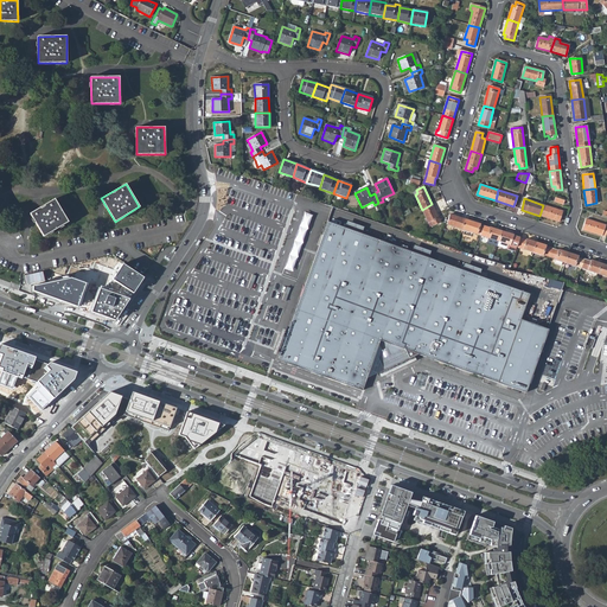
[(55,199),(30,213),(44,236),(68,222),(55,199)]
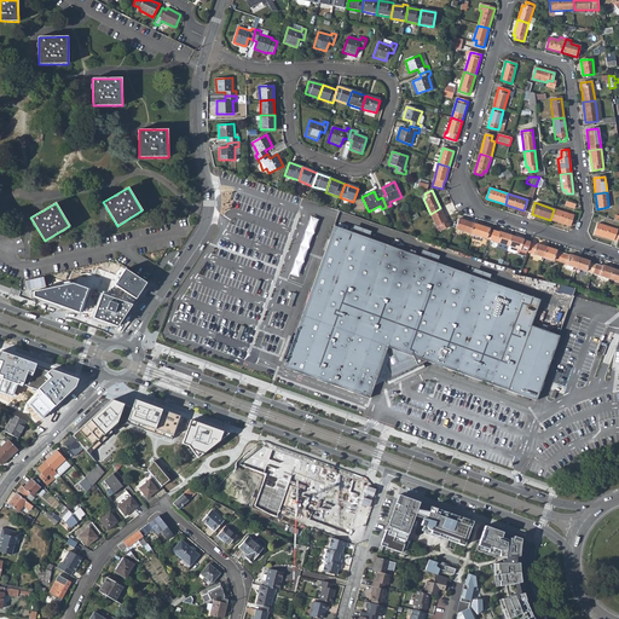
[(449,226),(440,208),(431,214),(437,227),(440,226),(441,230),(449,226)]
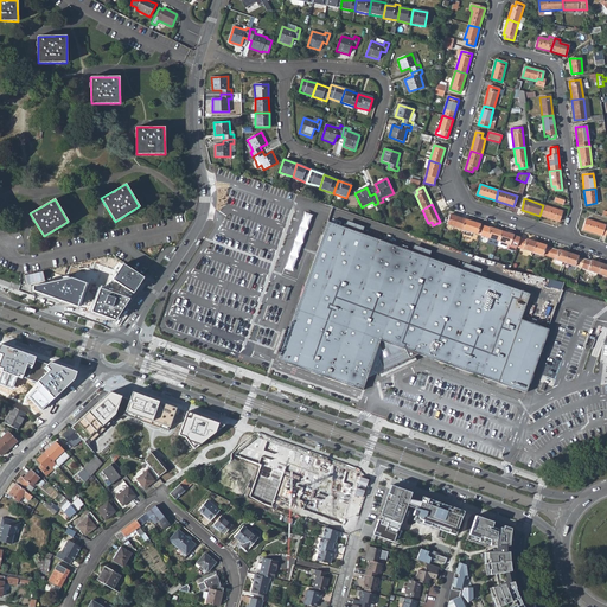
[(562,211),(543,205),(540,216),(558,222),(562,211)]
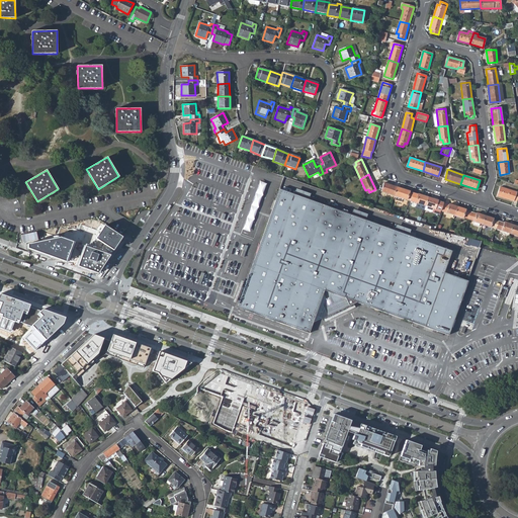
[(380,192),(394,196),(397,187),(383,183),(380,192)]
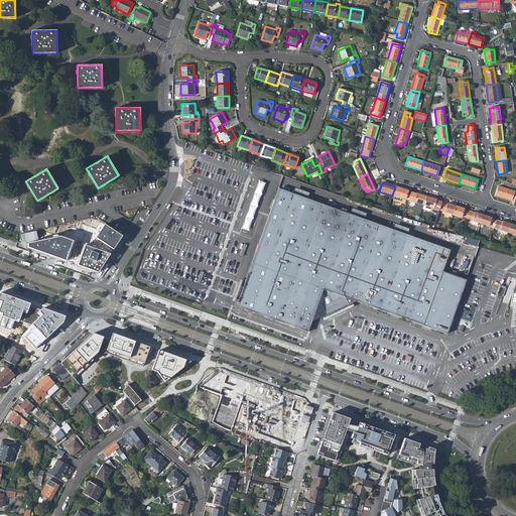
[(403,199),(408,200),(410,192),(405,190),(406,189),(395,186),(392,196),(403,199)]
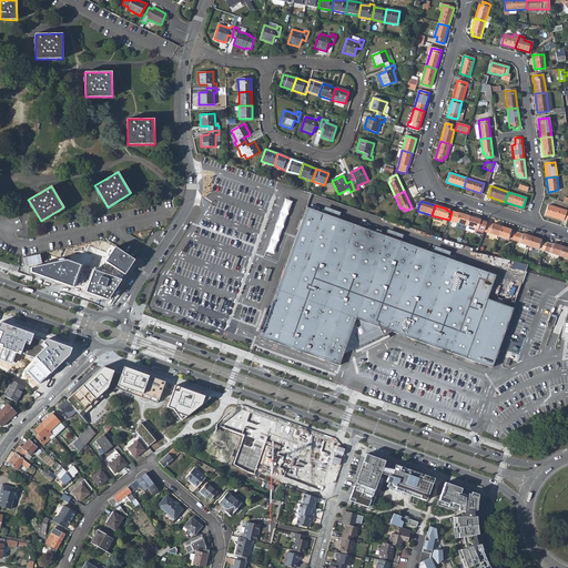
[(564,220),(567,221),(567,216),(567,210),(548,205),(545,215),(564,221),(564,220)]
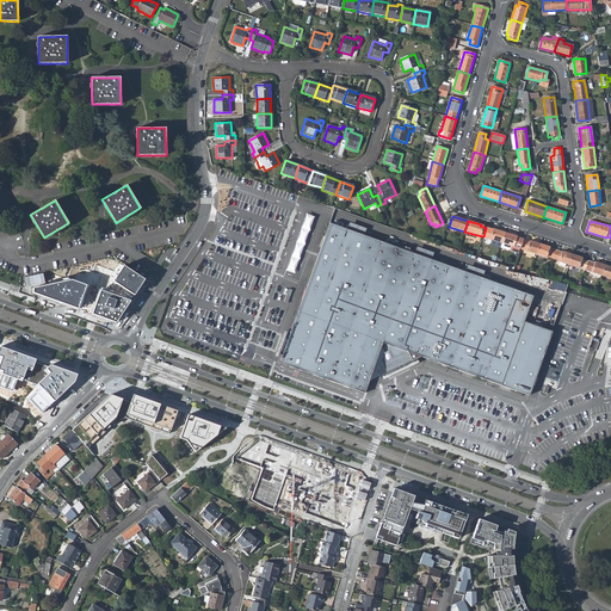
[(282,355),(279,363),(297,370),(310,375),(316,376),(331,382),(339,384),(346,388),(364,394),(369,381),(387,372),(392,370),(396,368),(402,365),(420,356),(437,363),(501,386),(530,396),(553,332),(531,325),(532,319),(530,318),(536,301),(532,300),(534,297),(482,278),(485,271),(468,265),(466,272),(431,260),(433,253),(417,247),(414,253),(364,235),(366,229),(349,223),(346,229),(329,223),(321,248),(303,297),(290,334),(284,347),(283,352),(282,355)]
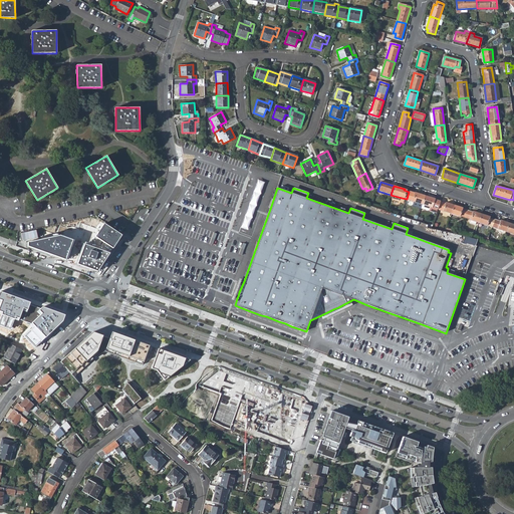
[(411,201),(422,205),(425,196),(414,192),(414,193),(409,192),(407,199),(411,200),(411,201)]
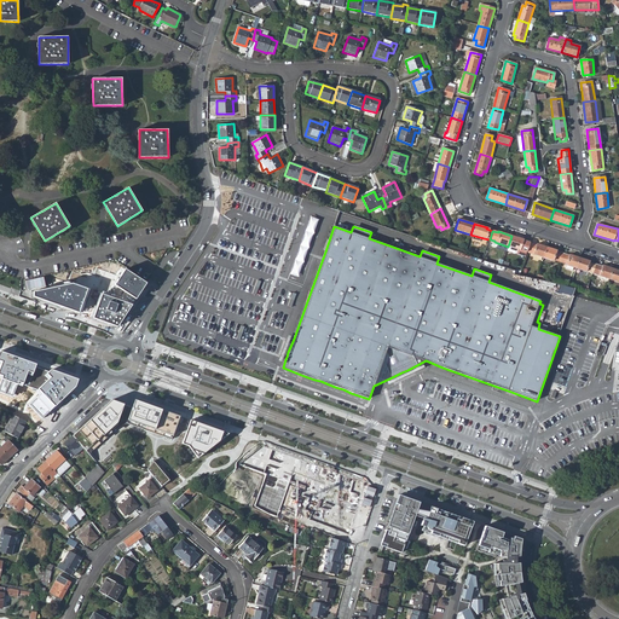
[(521,250),(527,252),(530,243),(525,241),(512,236),(508,247),(521,250)]
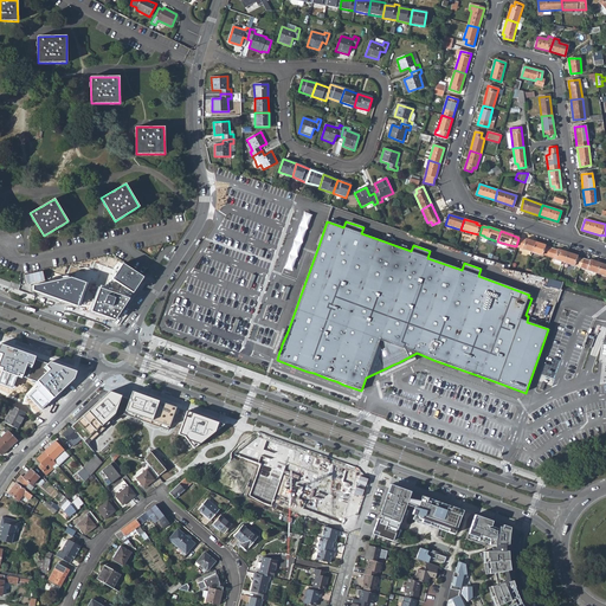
[(522,249),(532,252),(535,243),(526,239),(524,239),(519,238),(516,246),(522,249)]
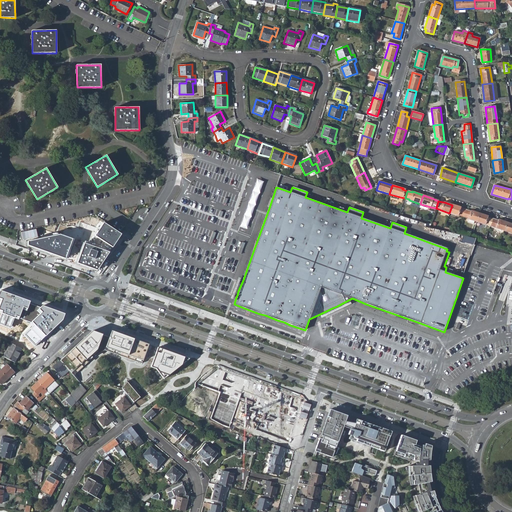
[(458,215),(463,217),(465,210),(460,208),(461,207),(452,205),(449,213),(458,216),(458,215)]
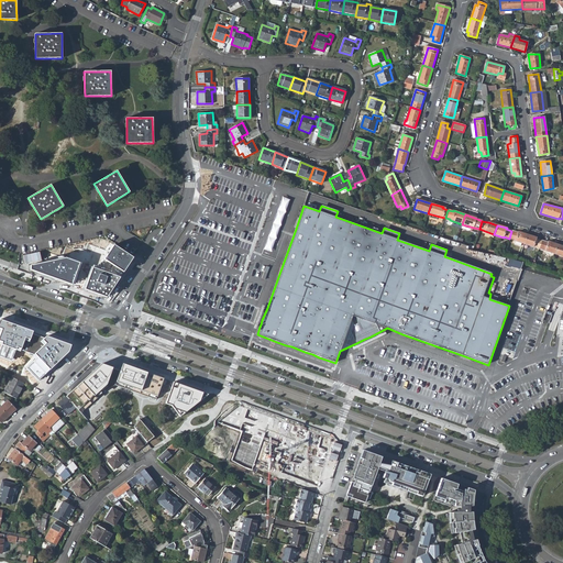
[(515,242),(516,242),(521,244),(523,244),(527,234),(518,232),(517,232),(511,231),(509,239),(515,241),(515,242)]
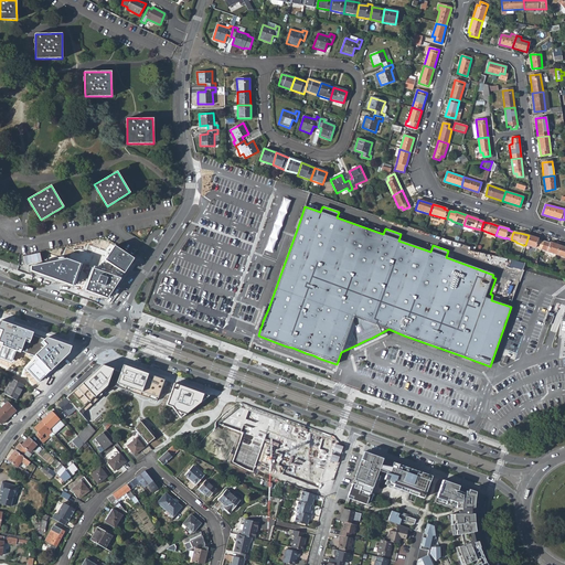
[(535,247),(541,249),(544,242),(539,240),(539,238),(529,235),(525,245),(535,248),(535,247)]
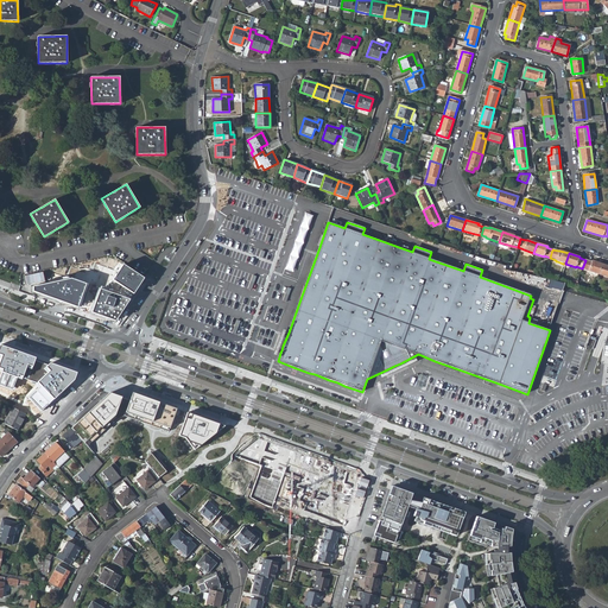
[(588,272),(599,274),(601,264),(591,260),(591,261),(586,260),(582,268),(588,271),(588,272)]
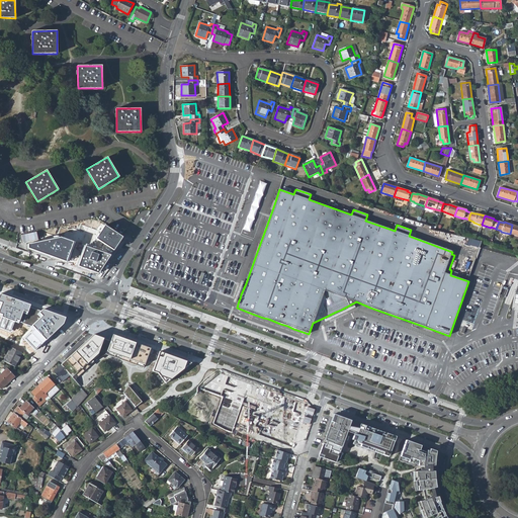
[(90,247),(96,230),(80,224),(77,233),(61,227),(58,235),(90,247)]
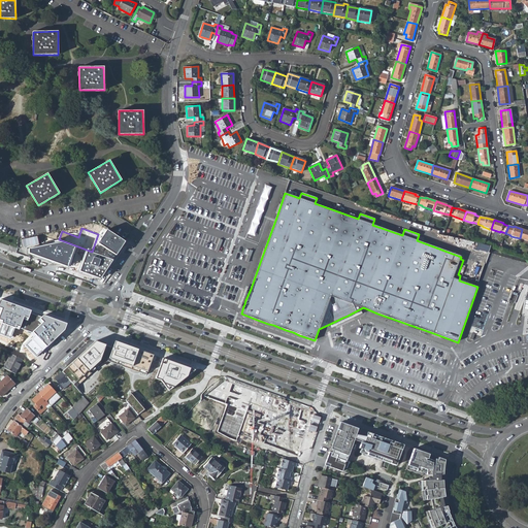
[(106,230),(98,243),(116,255),(125,241),(106,230)]
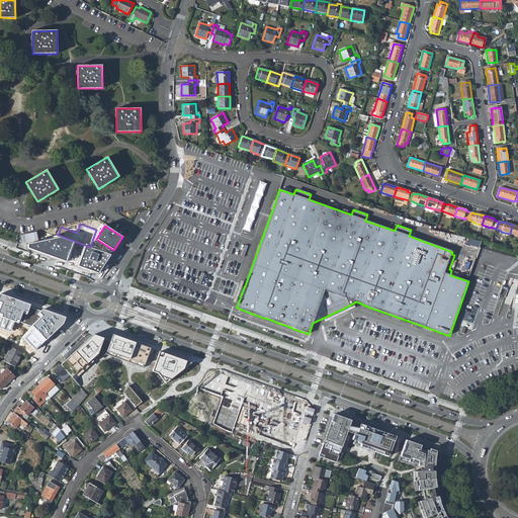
[(66,262),(73,242),(61,238),(28,245),(28,248),(66,262)]
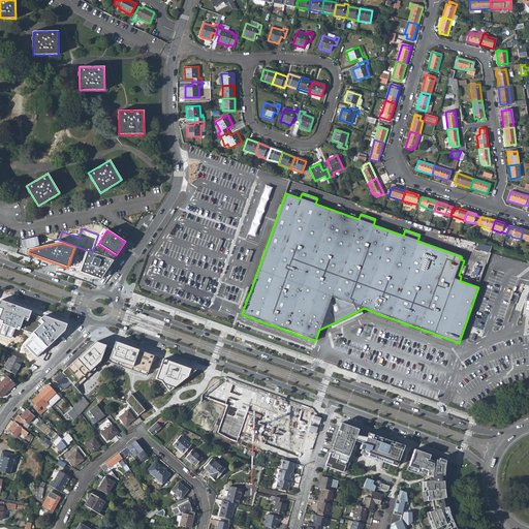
[(490,252),(491,246),(479,243),(477,249),(490,252)]
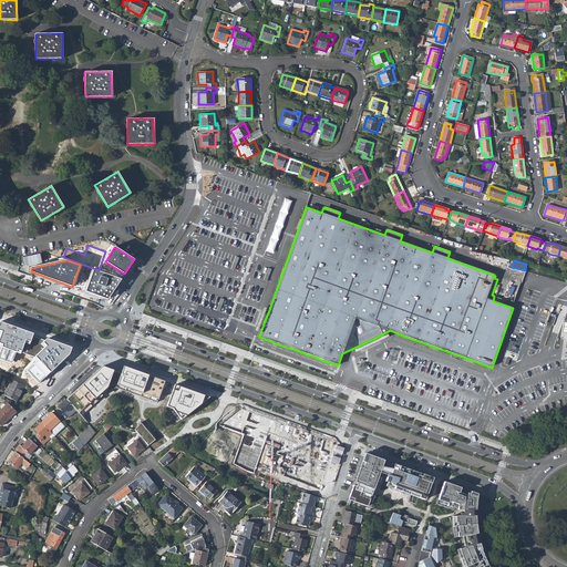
[(121,279),(93,269),(85,291),(107,299),(121,279)]
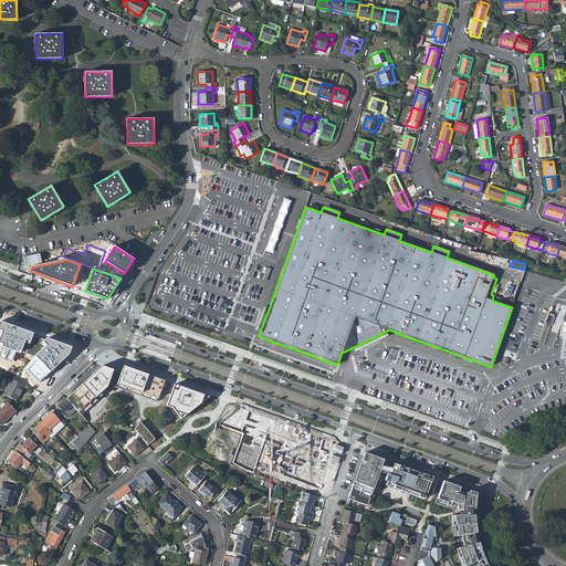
[(33,334),(0,322),(0,333),(0,334),(0,346),(1,347),(0,350),(0,358),(12,363),(16,352),(20,354),(21,352),(24,342),(30,344),(33,335),(33,334)]
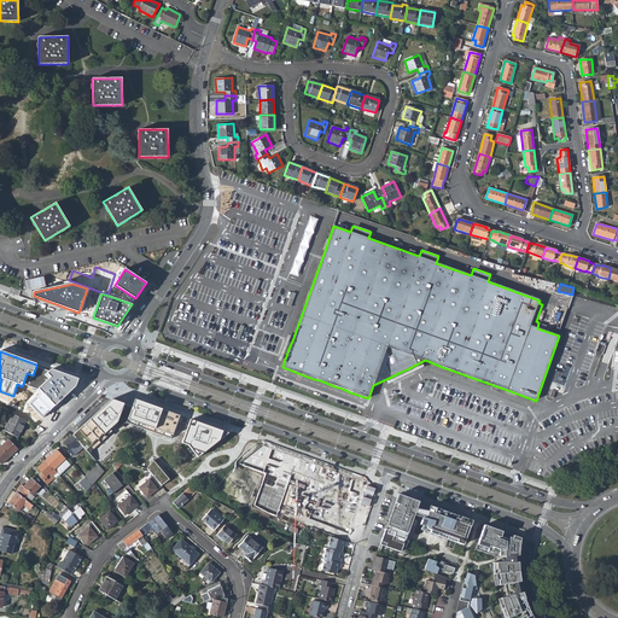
[(27,373),(23,384),(38,389),(47,379),(44,374),(48,371),(36,366),(33,375),(27,373)]
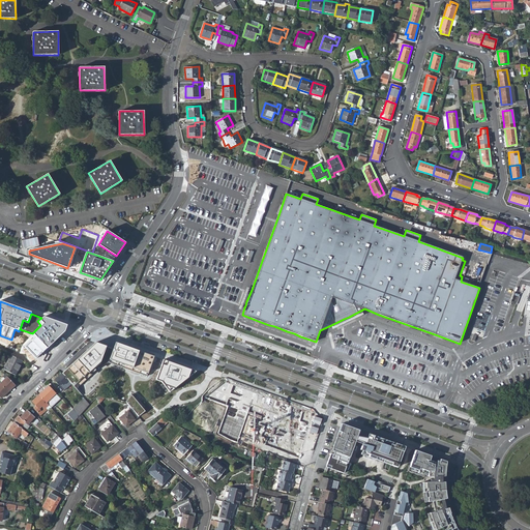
[(22,345),(36,359),(65,332),(67,326),(41,318),(37,321),(40,325),(32,333),(22,345)]
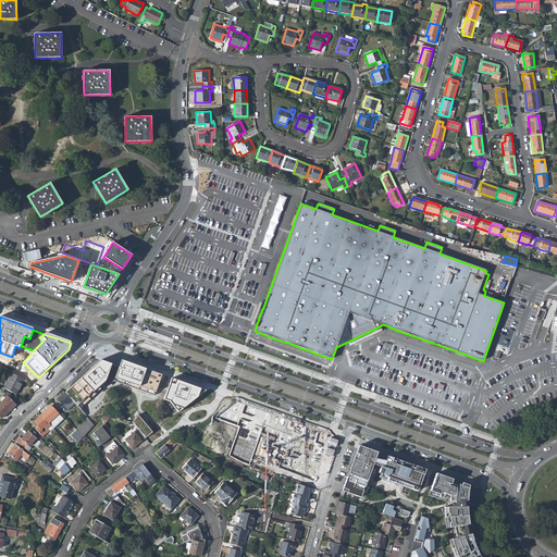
[(100,360),(65,392),(78,405),(106,381),(111,364),(100,360)]
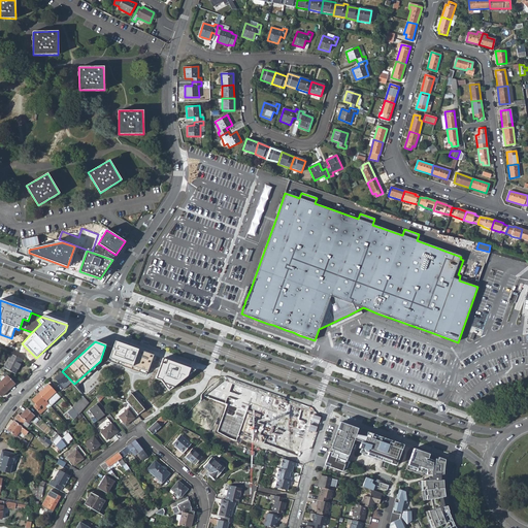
[(139,350),(114,341),(108,358),(133,367),(147,372),(154,355),(139,350)]
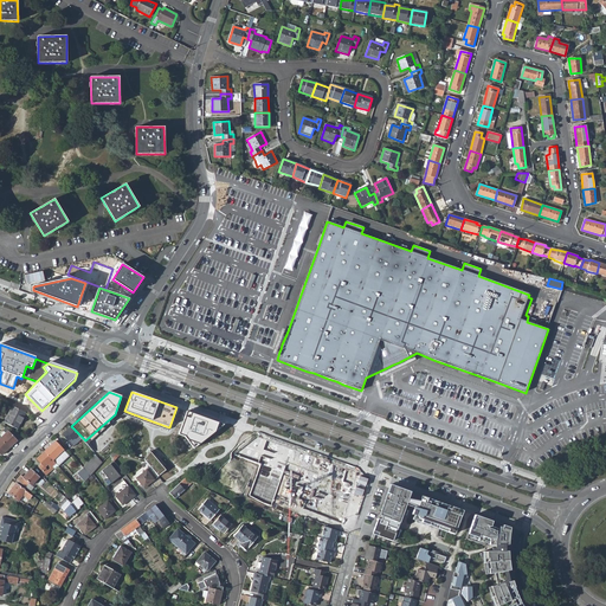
[(17,429),(25,413),(12,406),(4,423),(17,429)]
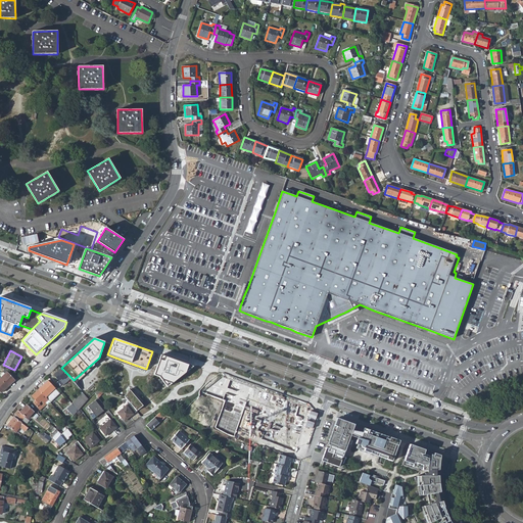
[(188,365),(160,355),(154,375),(159,377),(167,386),(186,372),(188,365)]
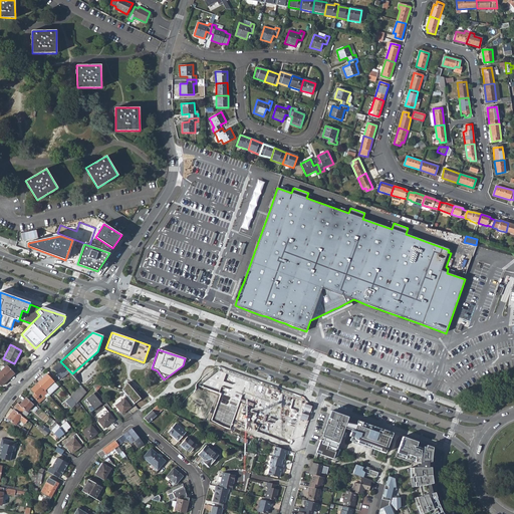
[(61,373),(65,368),(60,362),(52,368),(56,373),(59,371),(61,373)]
